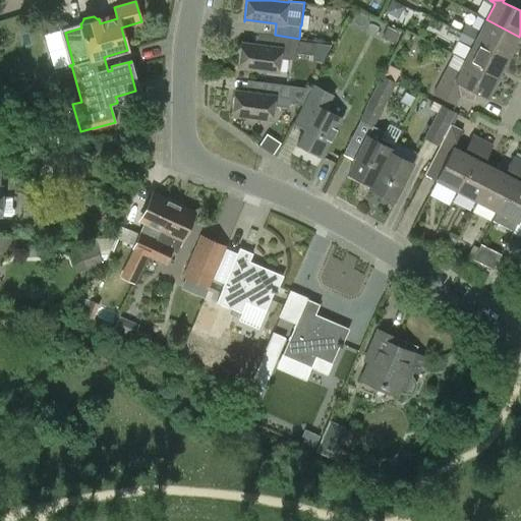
[(461,32),(509,57),(519,37),(486,19),(480,32),(465,23),(461,32)]
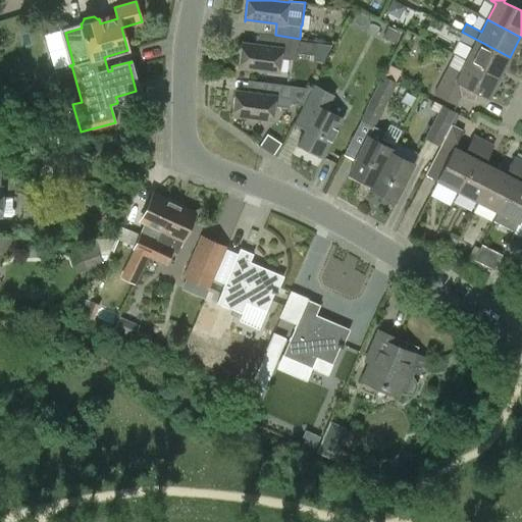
[(454,21),(451,29),(459,33),(463,25),(454,21)]
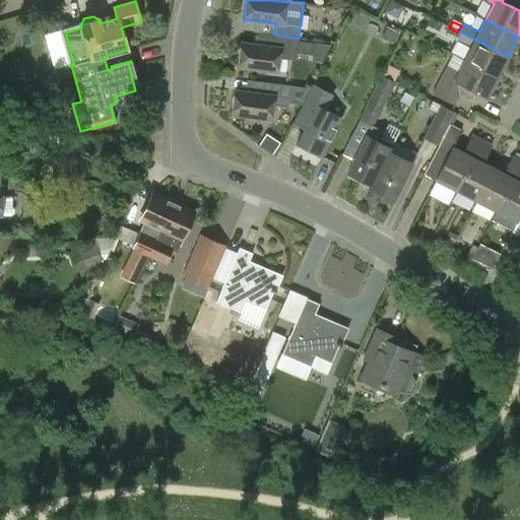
[(397,33),(386,28),(382,39),(392,44),(397,33)]
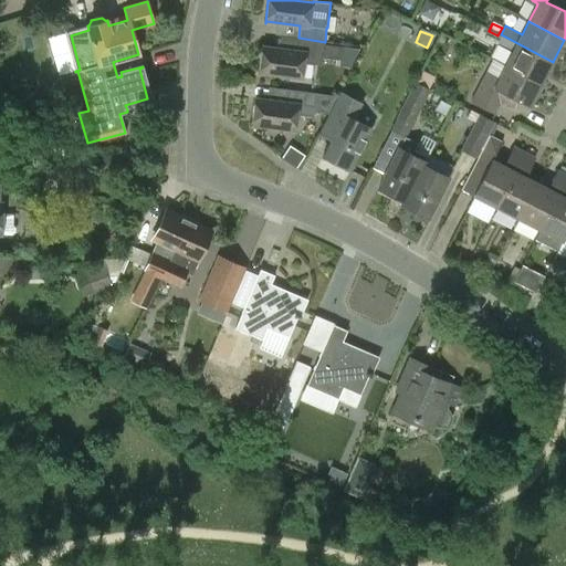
[(505,64),(542,83),(553,62),(501,34),(500,37),(498,35),(489,31),(485,38),(496,43),(512,51),(505,64)]
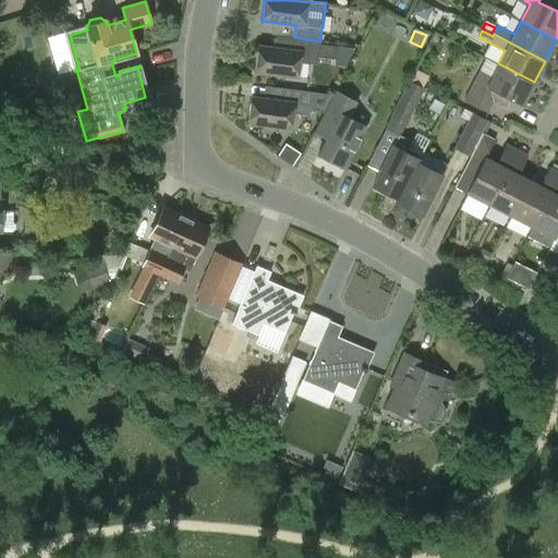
[(354,46),(320,41),(294,37),(292,49),(258,45),(254,76),(296,82),(300,61),(317,63),(318,53),(334,56),(332,61),(346,63),(354,46)]
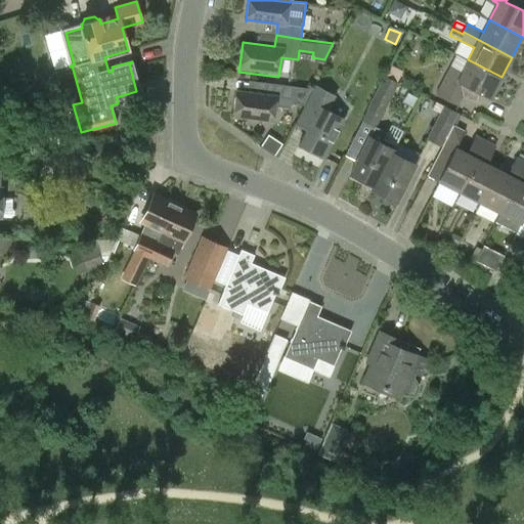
[(490,98),(501,77),(468,59),(462,72),(450,67),(436,95),(459,107),(464,97),(475,102),(479,93),(490,98)]
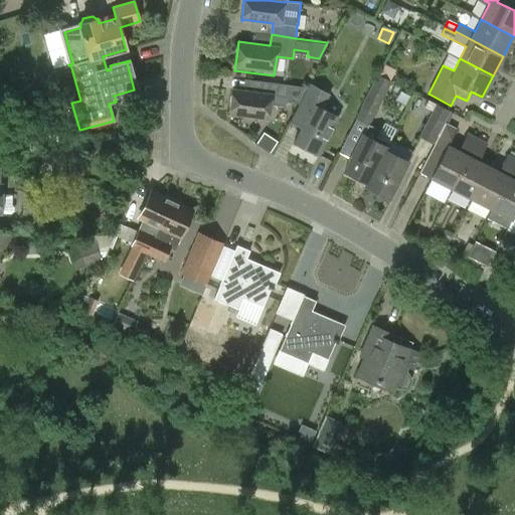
[(392,71),(392,69),(383,64),(378,74),(389,79),(392,71)]
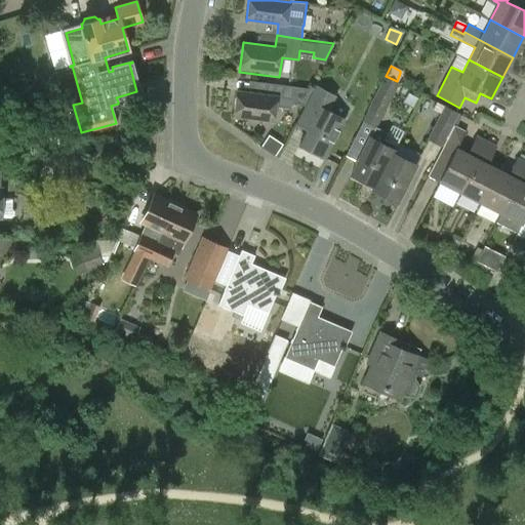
[(363,121),(375,128),(381,116),(398,83),(386,77),(368,110),(363,121)]
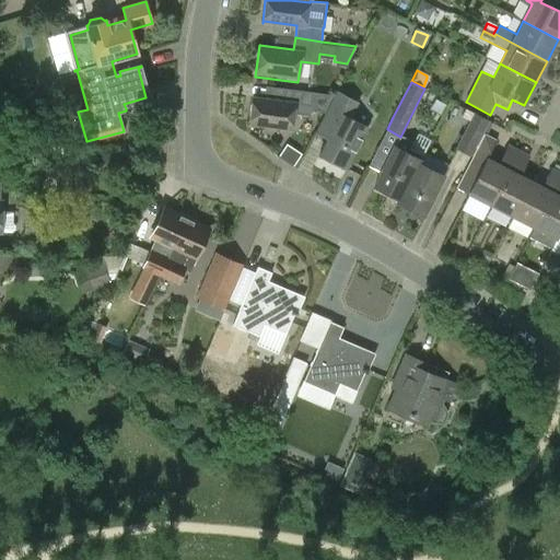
[(253,96),(248,128),(249,128),(249,124),(293,129),(295,114),(312,116),(313,109),(325,112),(333,94),(315,92),(283,88),(281,102),(275,101),(253,97),(254,96),(253,96)]
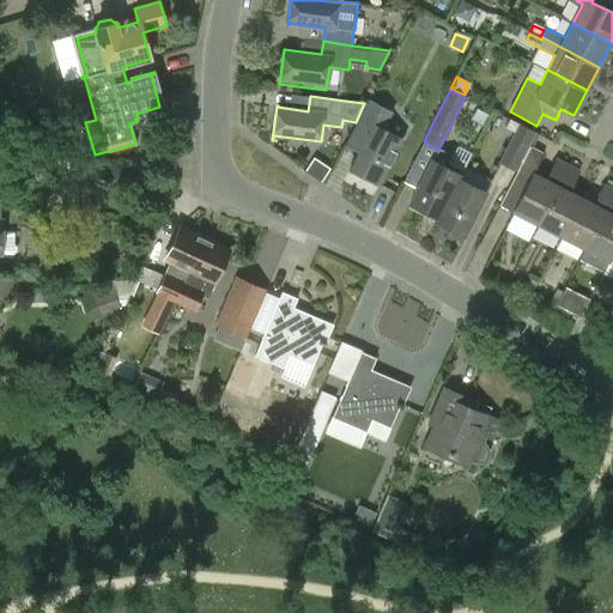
[(363,143),(350,169),(378,184),(401,143),(383,133),(393,116),(366,102),(350,135),(363,143)]
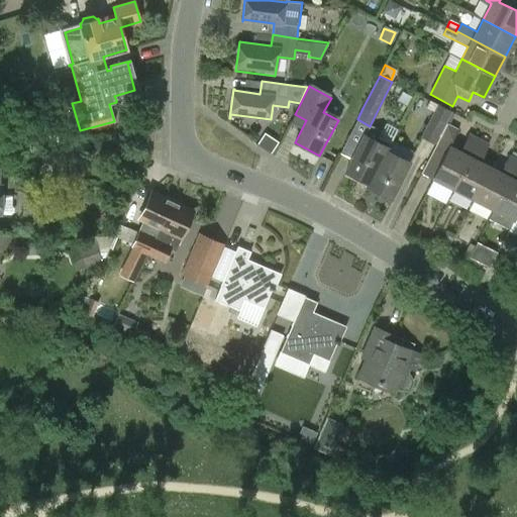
[(434,112),(438,106),(430,102),(427,108),(434,112)]
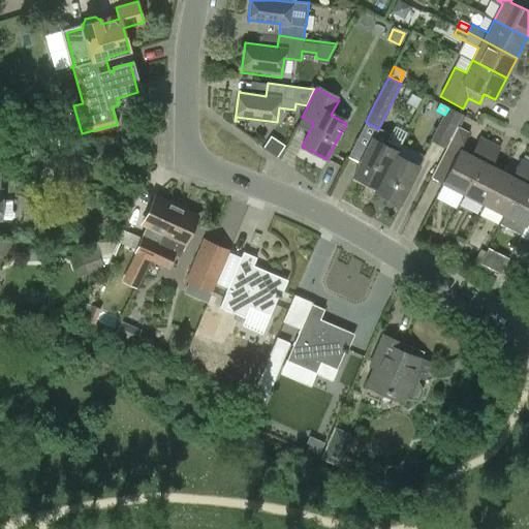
[(432,141),(444,147),(461,115),(448,107),(448,109),(444,115),(432,141)]
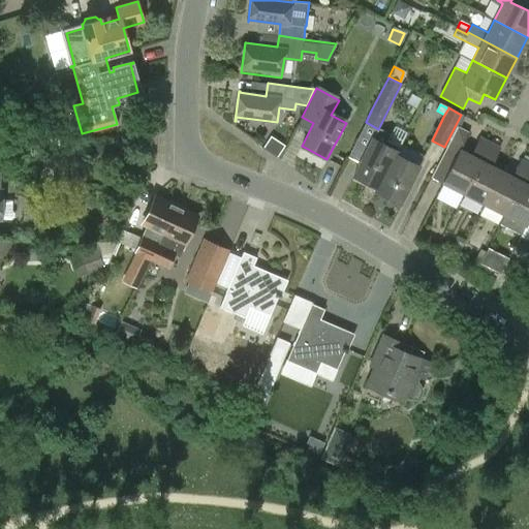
[(359,165),(353,176),(376,188),(402,142),(407,133),(395,127),(391,135),(378,129),(359,165)]
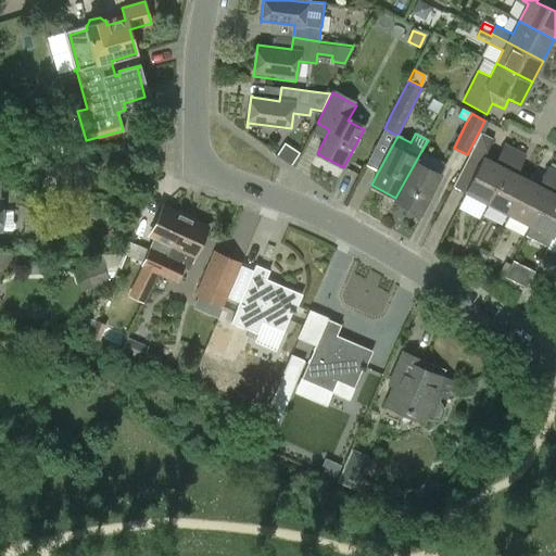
[(464,191),(485,203),(514,149),(504,144),(494,162),(485,156),(494,140),(481,134),(453,187),(464,191)]
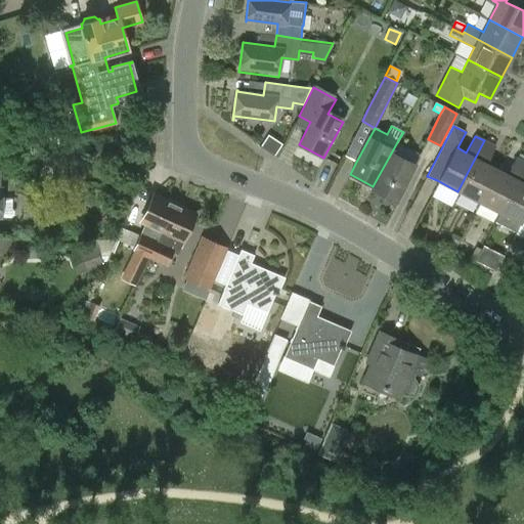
[(260,145),(274,155),(281,142),(267,133),(260,145)]
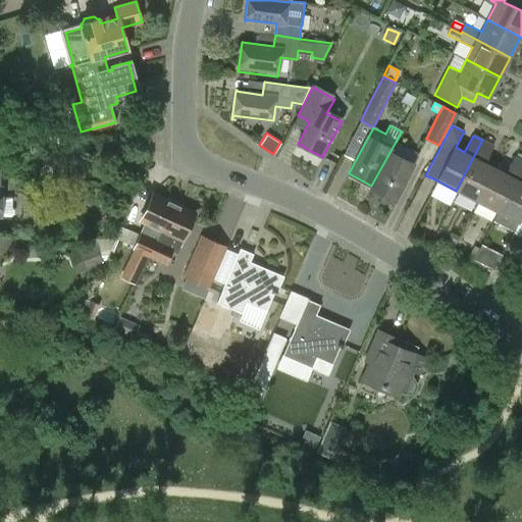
[(408,146),(397,140),(371,186),(370,189),(395,201),(413,163),(402,158),(408,146)]
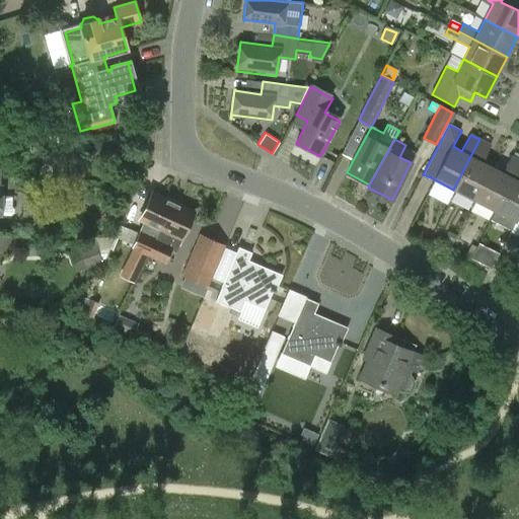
[(479,139),(453,190),(473,200),(491,166),(480,160),(490,144),(479,139)]
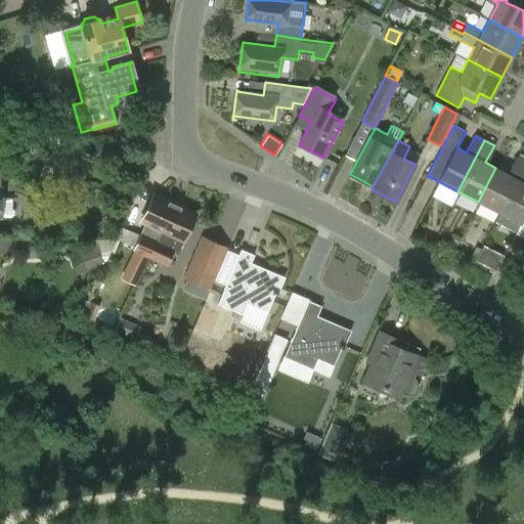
[(495,168),(478,202),(498,212),(523,163),(523,161),(515,157),(507,173),(495,168)]
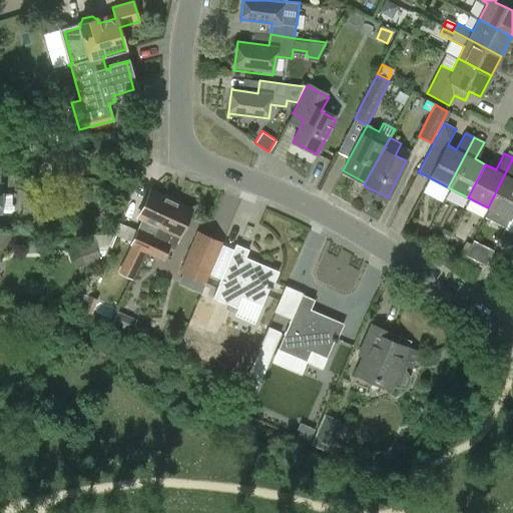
[(512,159),(488,207),(484,215),(504,225),(508,218),(512,208),(512,159)]
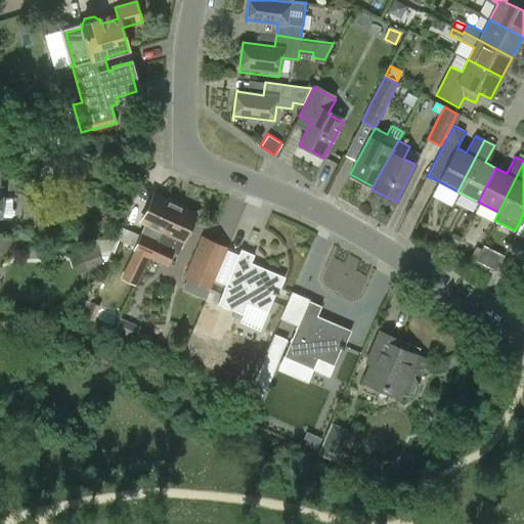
[(147,238),(143,236),(136,251),(133,250),(129,260),(145,267),(149,258),(150,258),(173,204),(154,194),(141,221),(153,227),(147,238)]
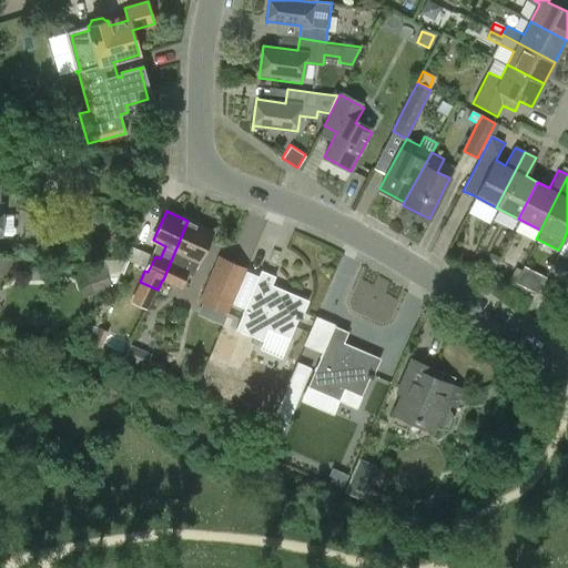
[(192,274),(212,232),(188,221),(163,280),(162,280),(180,288),(186,272),(192,274)]
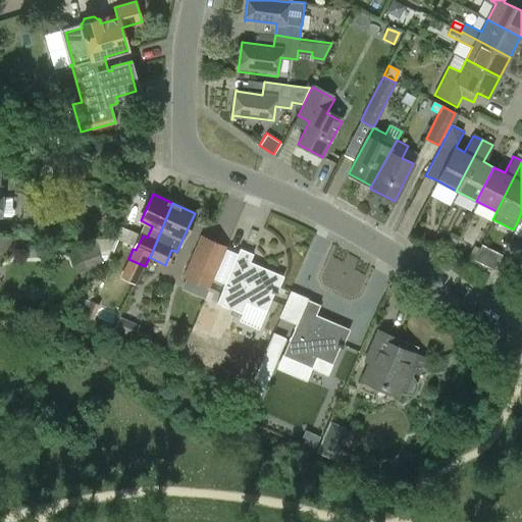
[(209,288),(225,248),(201,237),(184,276),(209,288)]
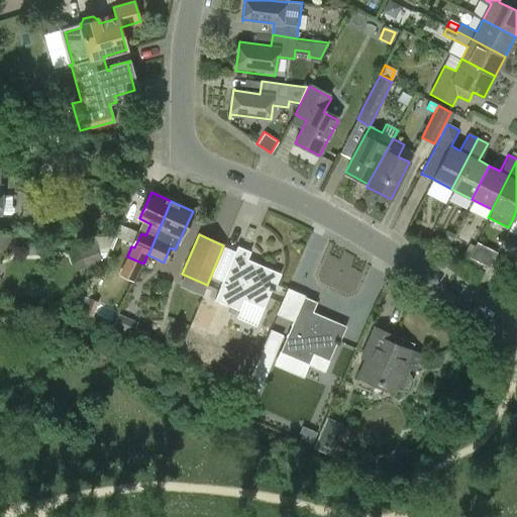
[(13,236),(1,236),(0,235),(0,251),(12,252),(13,236)]
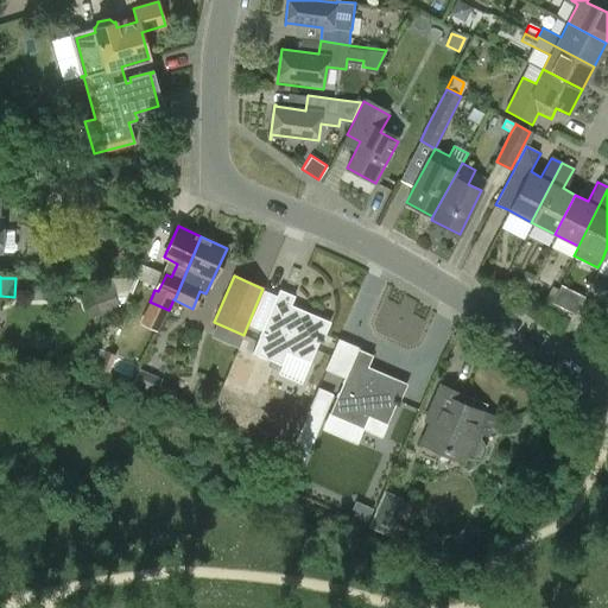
[(89,289),(100,316),(119,309),(116,303),(122,301),(115,286),(112,287),(109,282),(89,289)]
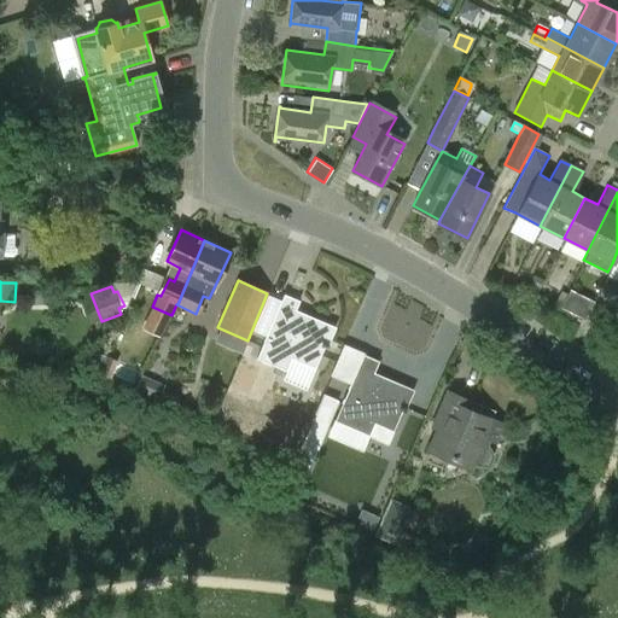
[(565,293),(560,290),(554,302),(560,304),(565,293)]
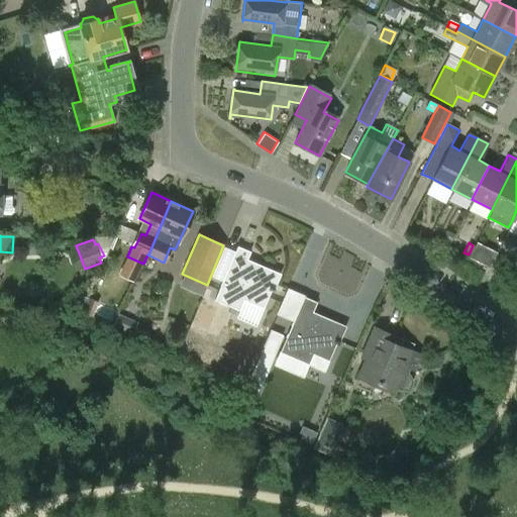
[(279,273),(269,269),(256,265),(245,260),(249,251),(237,246),(214,300),(239,311),(243,300),(264,308),(279,273)]
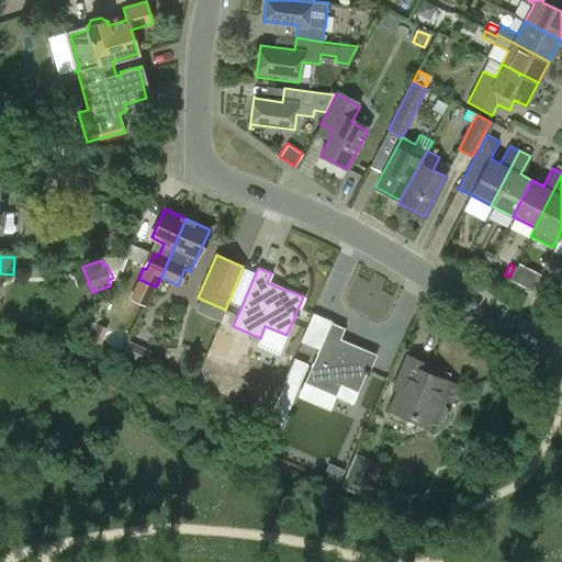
[(81,327),(80,335),(92,336),(94,324),(86,323),(81,327)]
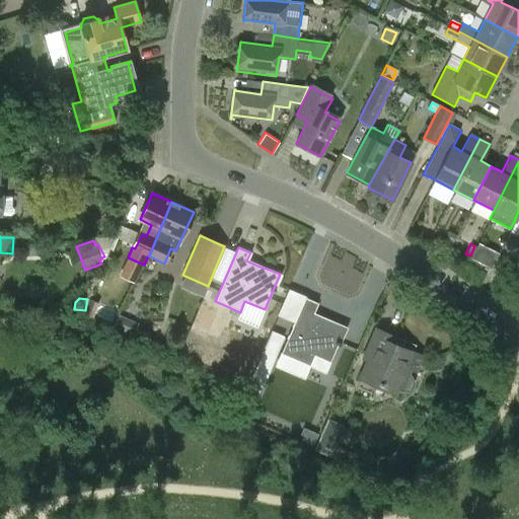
[(335,345),(338,347),(346,327),(312,313),(316,303),(303,298),(279,353),(308,366),(312,356),(327,363),(335,345)]
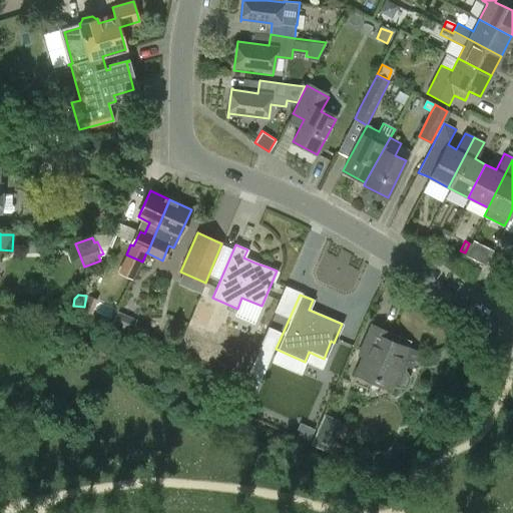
[(215,307),(201,301),(193,319),(190,318),(185,328),(201,335),(206,325),(207,325),(215,307)]
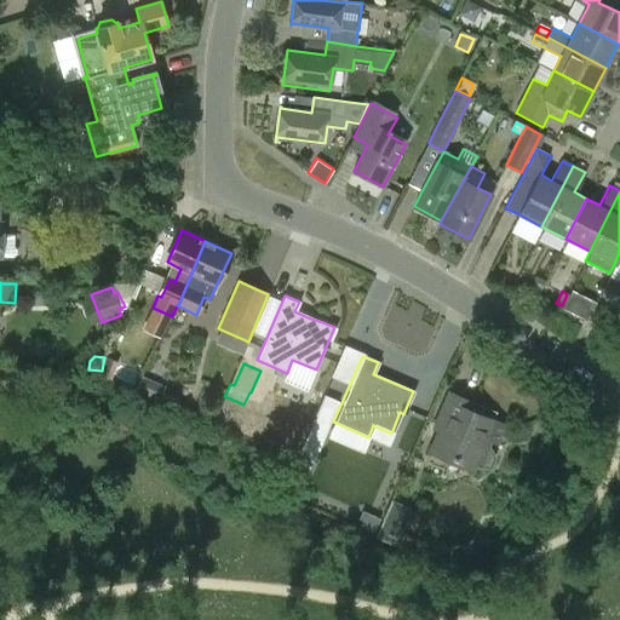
[(158,401),(164,389),(143,380),(138,392),(158,401)]
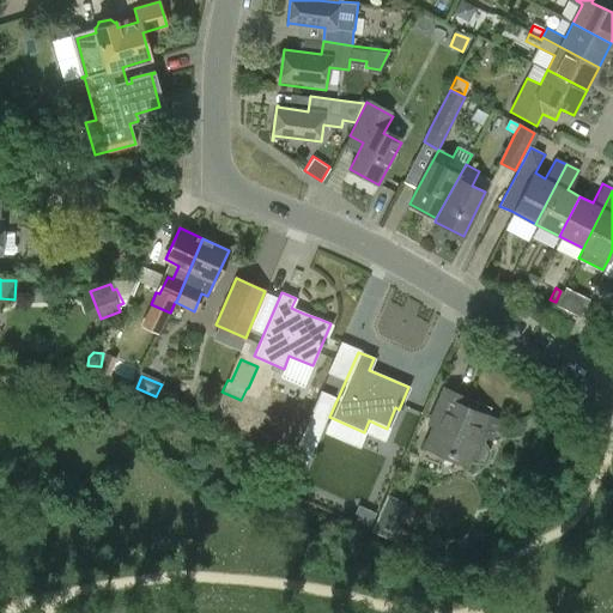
[(435,426),(425,448),(467,466),(468,463),(485,465),(491,453),(485,442),(486,438),(490,441),(498,420),(463,406),(467,399),(444,389),(430,425),(435,426)]
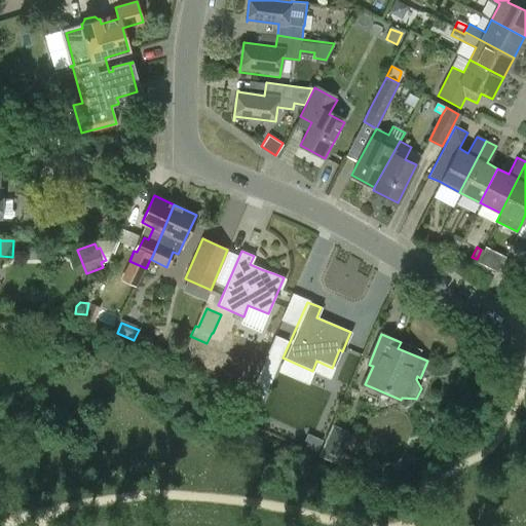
[(262,399),(287,342),(273,336),(250,388),(248,392),(254,395),(262,399)]
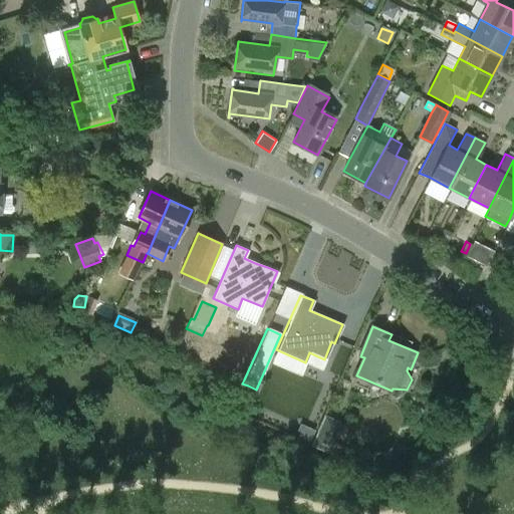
[(344,425),(324,416),(311,446),(331,455),(344,425)]
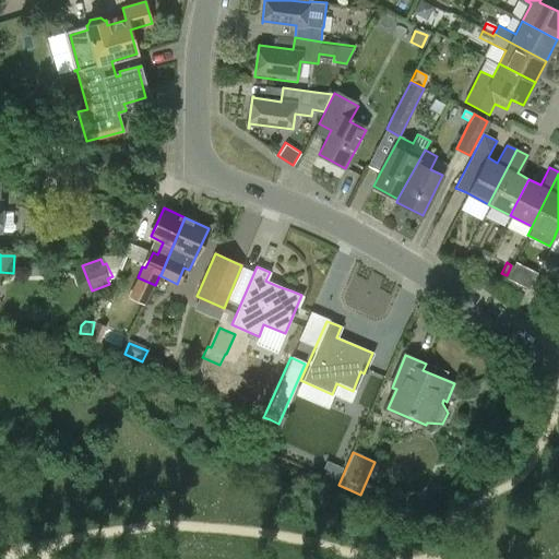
[(328,462),(322,473),(339,479),(343,468),(328,462)]
